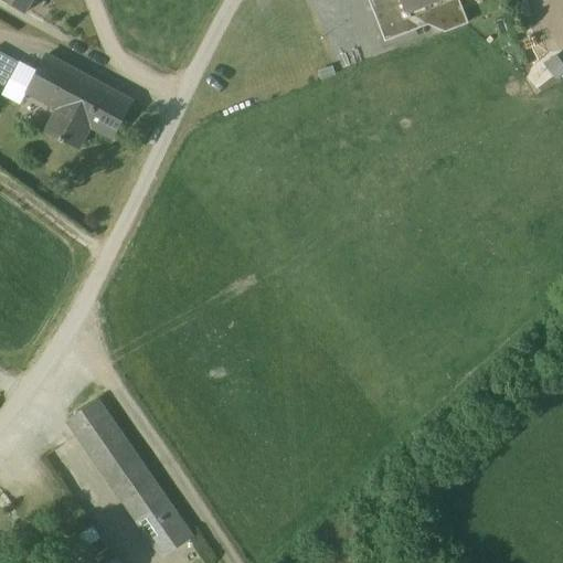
[(11,0),(27,10),(32,0),(11,0)]
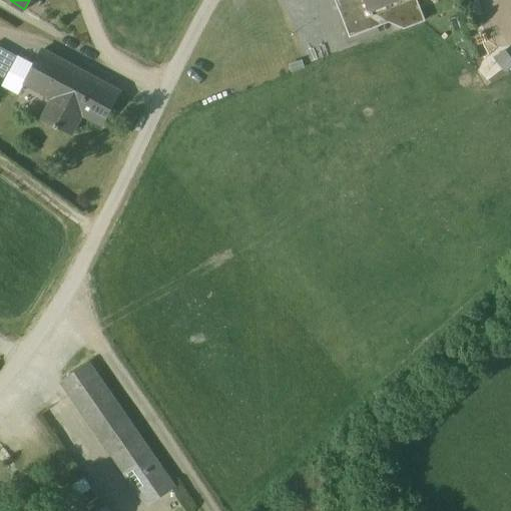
[(390,0),(370,8),(370,9),(369,10),(365,0),(336,0),(350,34),(390,19),(405,26),(422,19),(414,0),(390,0)]
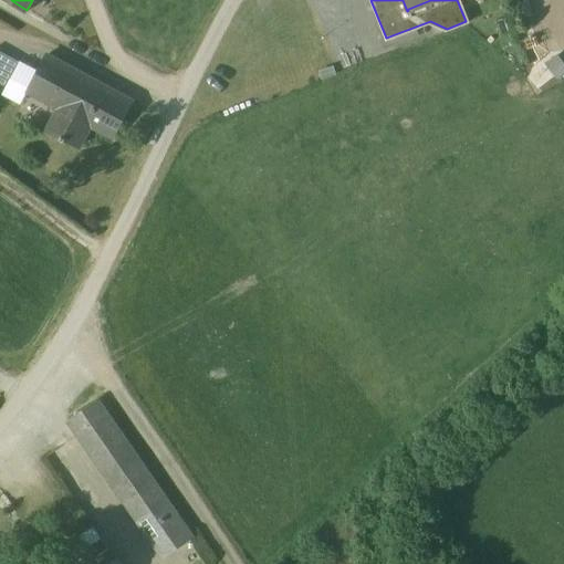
[(403,0),(407,11),(408,10),(408,9),(430,0),(403,0)]
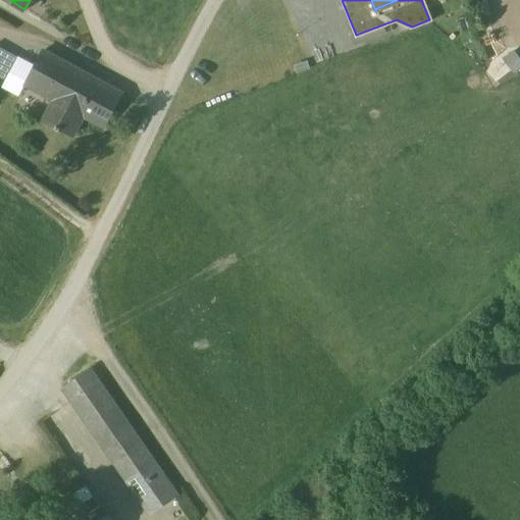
[(17,56),(0,46),(0,76),(5,80),(17,56)]
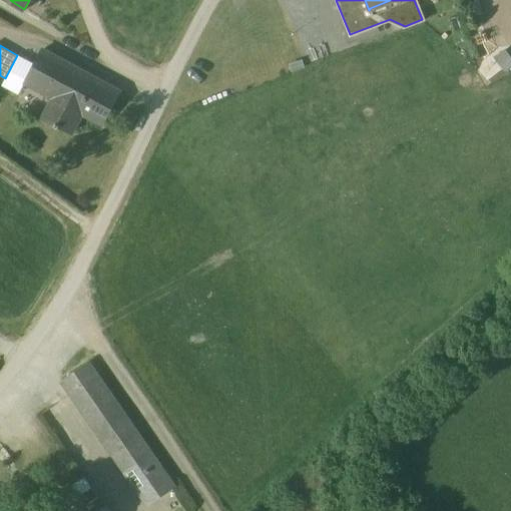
[(119,91),(40,49),(33,63),(23,81),(52,97),(41,117),(53,123),(52,125),(56,127),(57,125),(70,132),(80,112),(102,123),(119,91)]
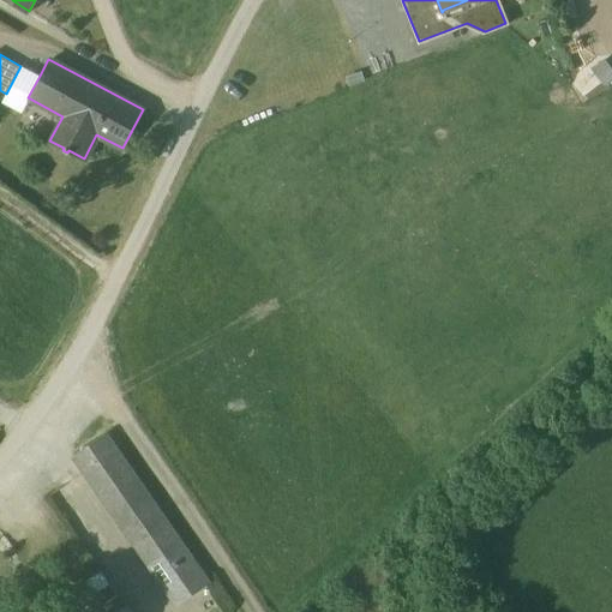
[(40,76),(21,66),(6,94),(3,101),(21,111),(28,97),(40,76)]
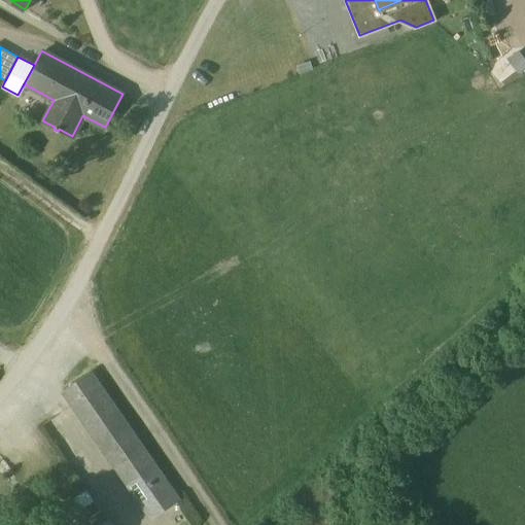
[(176,498),(89,373),(64,390),(88,423),(93,420),(156,511),(176,498)]
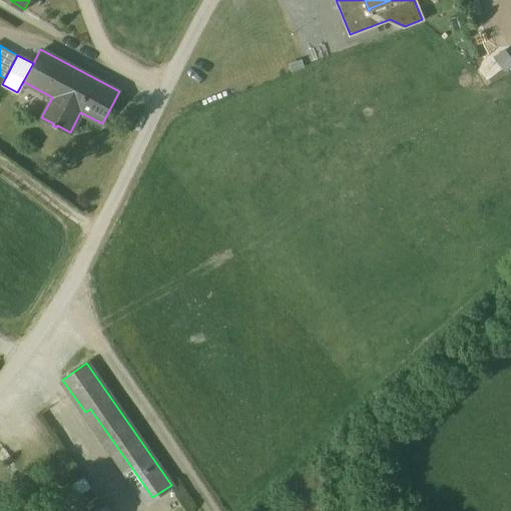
[(90,486),(70,499),(77,510),(95,510),(103,506),(90,486)]
